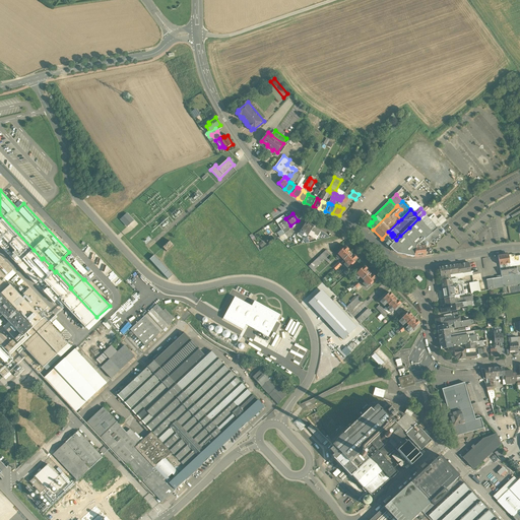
[(418,218),(409,228),(412,231),(409,233),(412,235),(415,237),(421,232),(427,228),(425,225),(430,220),(424,213),(418,218)]
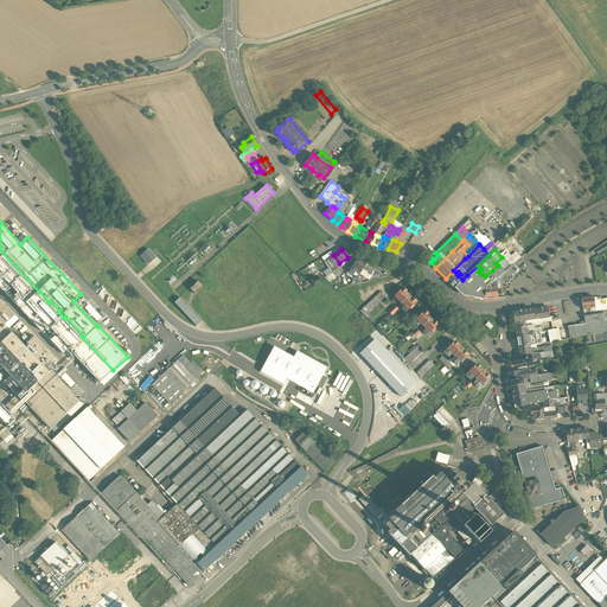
[(49,302),(39,292),(0,250),(0,280),(4,278),(7,282),(18,293),(11,299),(42,332),(48,325),(71,351),(71,352),(100,383),(113,371),(113,370),(82,337),(83,336),(65,317),(64,318),(58,312),(59,311),(50,301),(49,302)]
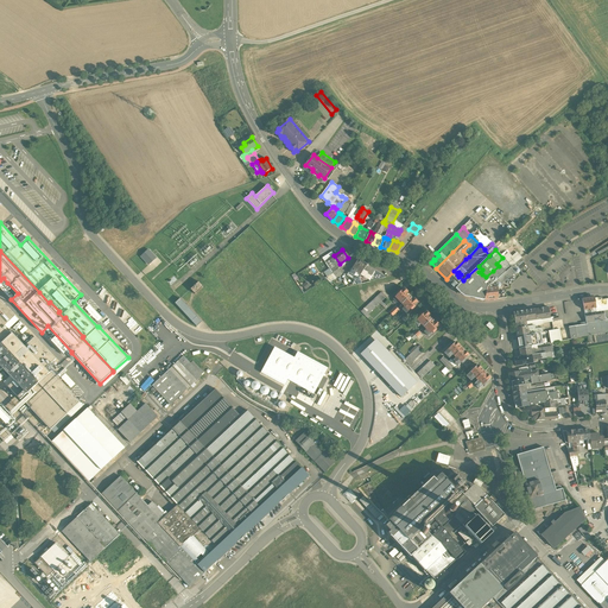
[(141,257),(149,265),(156,259),(149,251),(141,257)]
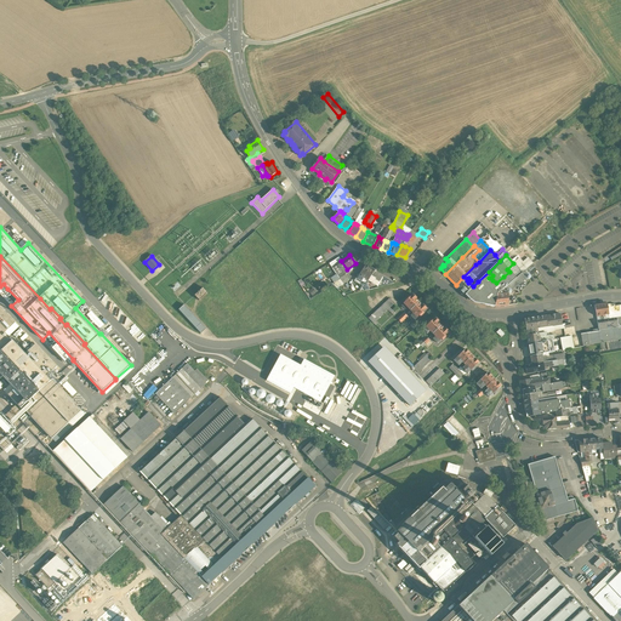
[(339,257),(329,263),(331,268),(341,261),(339,257)]
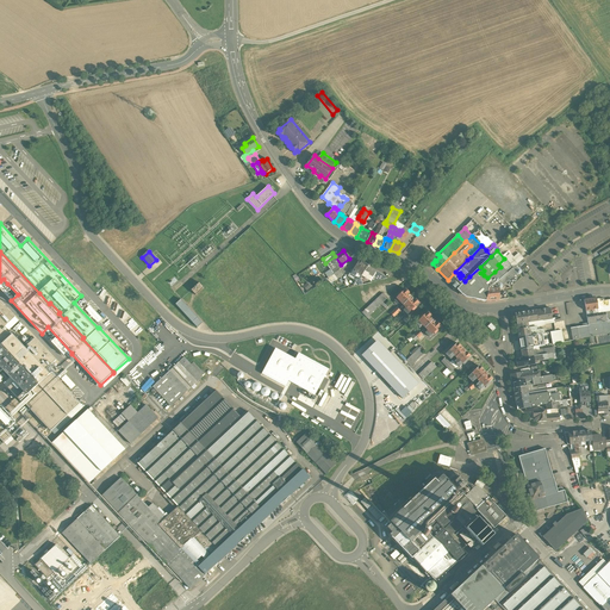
[(518,263),(512,256),(510,254),(504,259),(512,268),(516,266),(517,265),(518,263)]
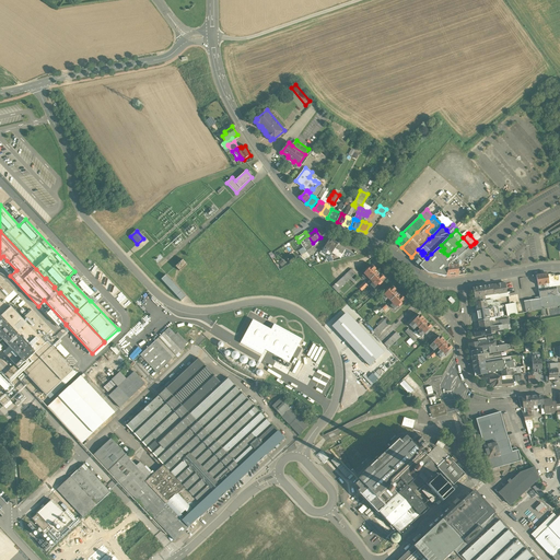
[(480,237),(476,233),(471,237),(476,242),(480,237)]
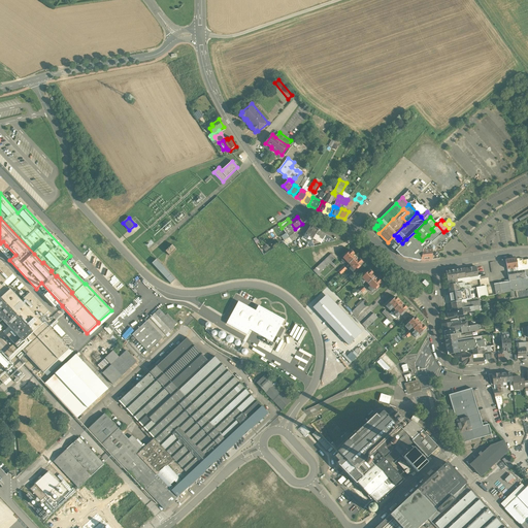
[(290,222),(282,228),(287,234),(291,230),(292,231),(295,229),(290,222)]
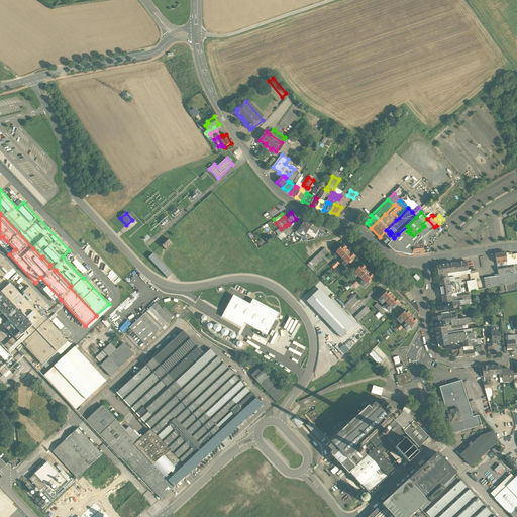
[(434,227),(427,219),(422,224),(424,226),(419,230),(413,235),(410,238),(412,240),(410,242),(411,243),(413,240),(415,243),(424,236),(428,233),(434,227)]
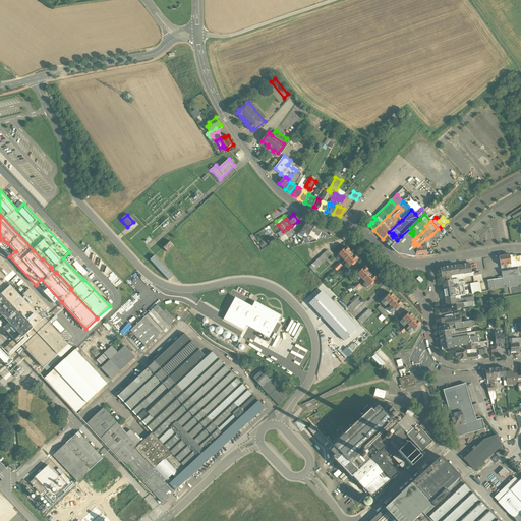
[(313,227),(306,223),(302,229),(301,230),(301,231),(305,234),(307,235),(308,236),(311,231),(313,227)]
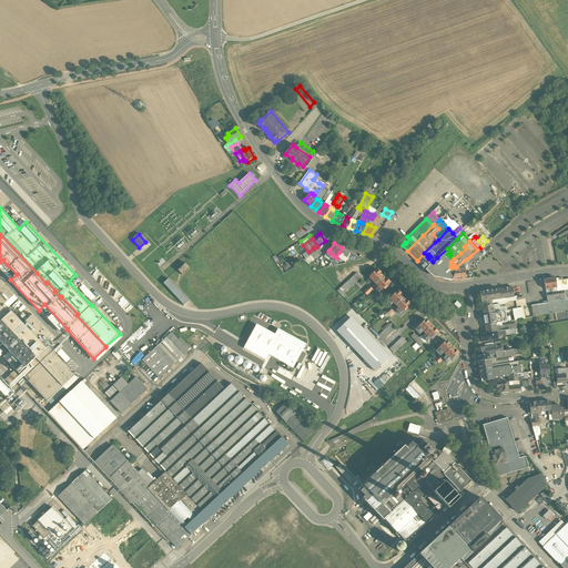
[(351,253),(342,247),(340,252),(344,254),(343,254),(344,255),(343,256),(347,259),(351,253)]
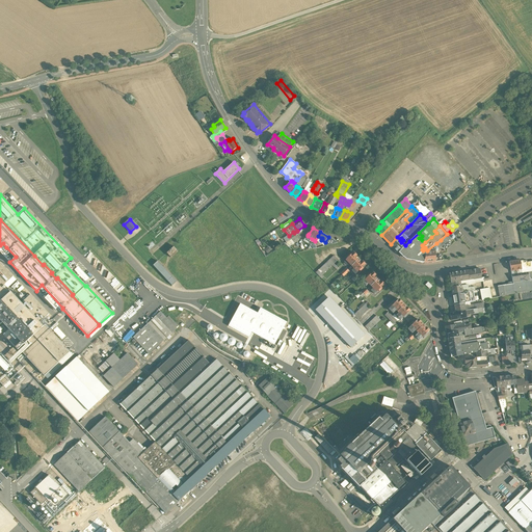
[(405,245),(399,253),(404,258),(410,251),(407,247),(408,246),(409,247),(419,238),(422,236),(419,233),(409,241),(405,245)]
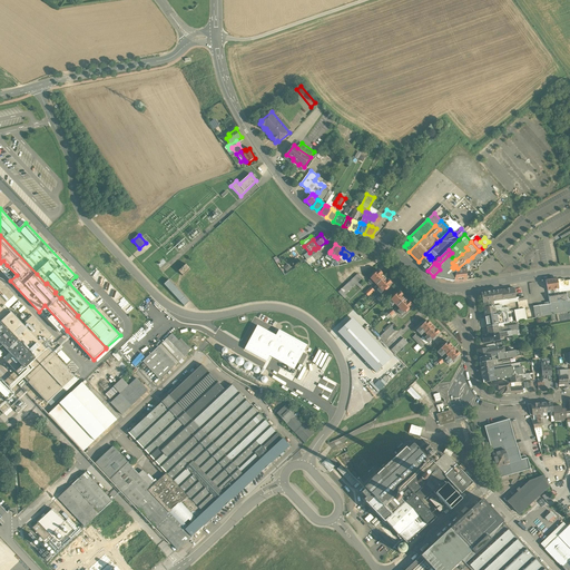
[(479,251),(472,257),(468,261),(458,268),(457,271),(455,282),(467,281),(467,269),(468,269),(469,268),(469,267),(483,256),(479,251)]
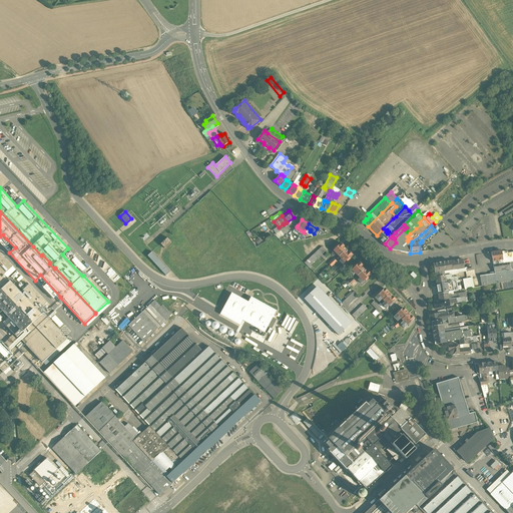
[(281,229),(276,233),(279,237),(284,234),(283,232),(287,229),(285,226),(281,229)]
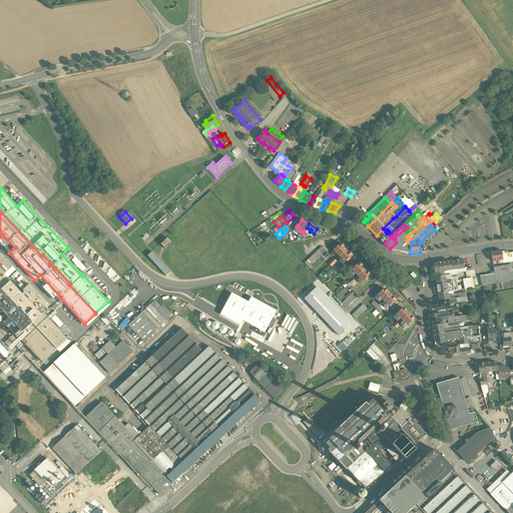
[(311,229),(307,227),(304,231),(305,232),(312,236),(314,233),(310,231),(311,230),(310,229),(311,229)]
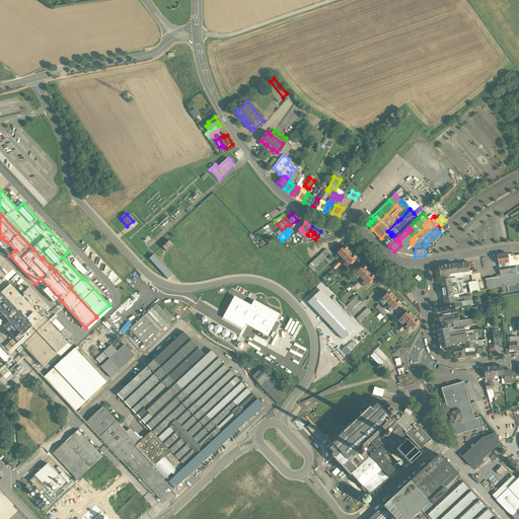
[(391,232),(390,234),(387,231),(386,232),(381,238),(389,246),(395,239),(391,236),(393,234),(391,232)]
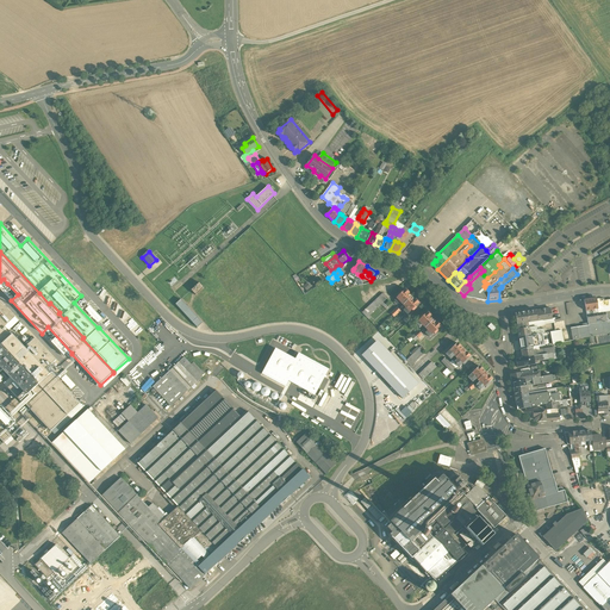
[(471,288),(464,296),(465,297),(473,291),(484,281),(487,278),(484,275),(480,273),(470,284),(468,282),(467,284),(471,288)]
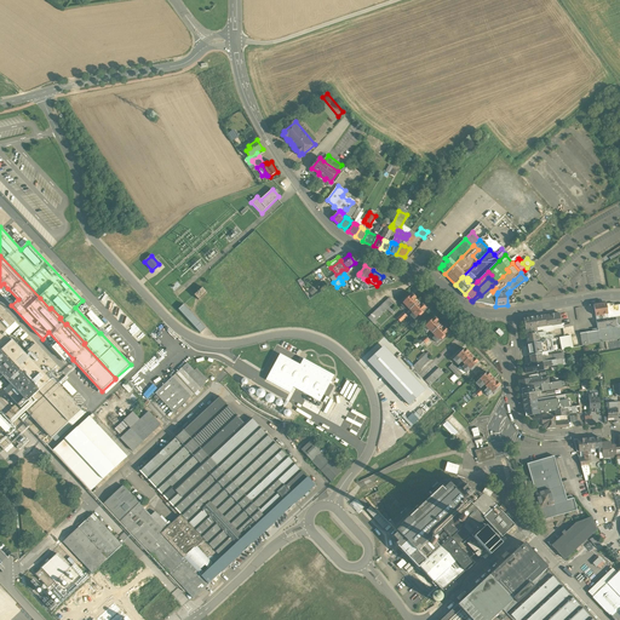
[(492,286),(481,296),(482,296),(481,303),(484,304),(486,298),(486,297),(489,292),(491,293),(492,293),(493,292),(492,291),(494,288),(492,286)]
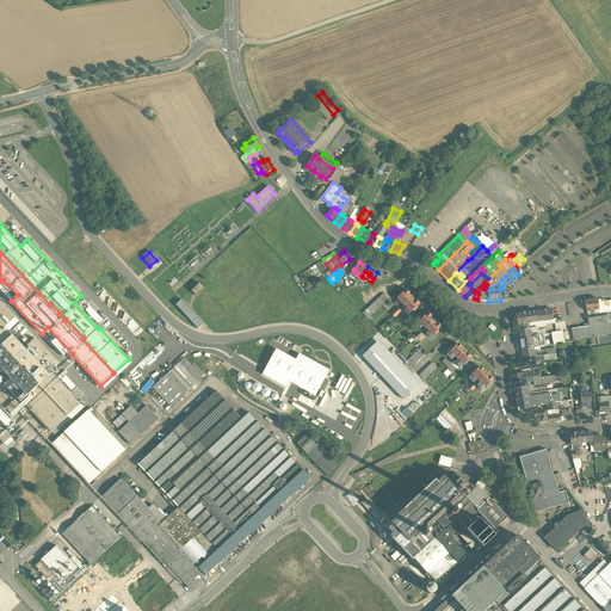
[(199,283),(191,291),(196,296),(204,288),(199,283)]
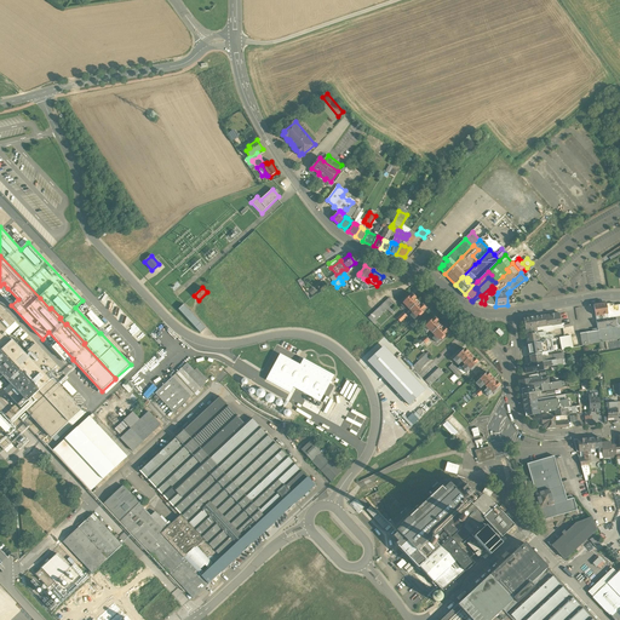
[(6,290),(0,294),(11,304),(13,302),(9,297),(11,294),(10,293),(10,292),(9,290),(7,291),(6,290)]
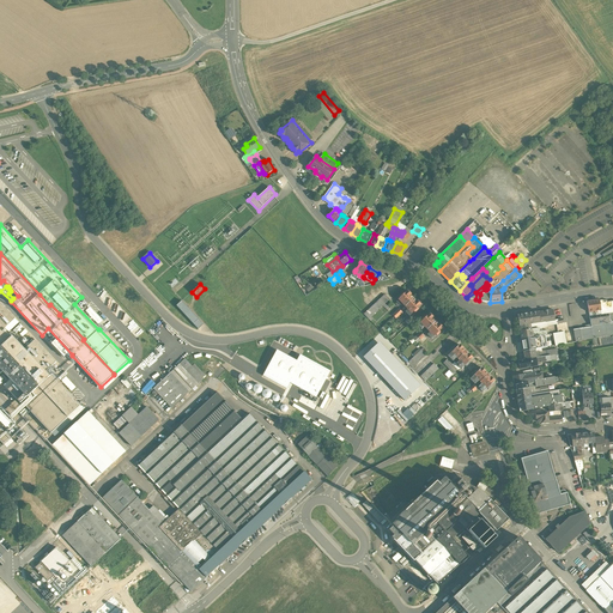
[(404,295),(402,293),(399,297),(400,298),(395,302),(396,303),(395,304),(398,307),(399,305),(400,307),(402,303),(408,309),(405,313),(406,313),(405,314),(407,316),(408,315),(408,316),(413,311),(414,313),(418,309),(417,308),(420,304),(417,301),(416,302),(411,296),(411,295),(407,291),(404,295)]
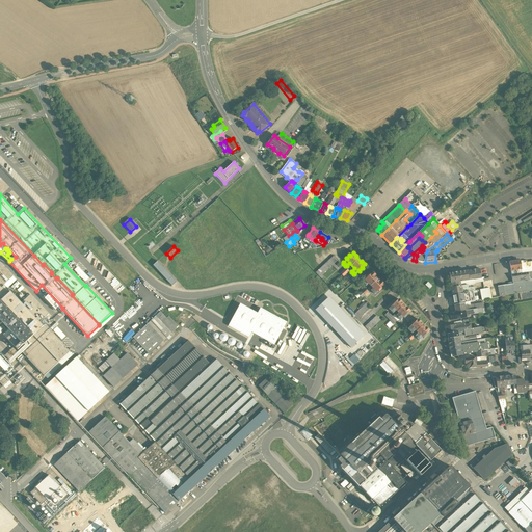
[(419,254),(419,257),(417,256),(416,261),(425,263),(426,253),(422,253),(422,254),(421,254),(419,254)]
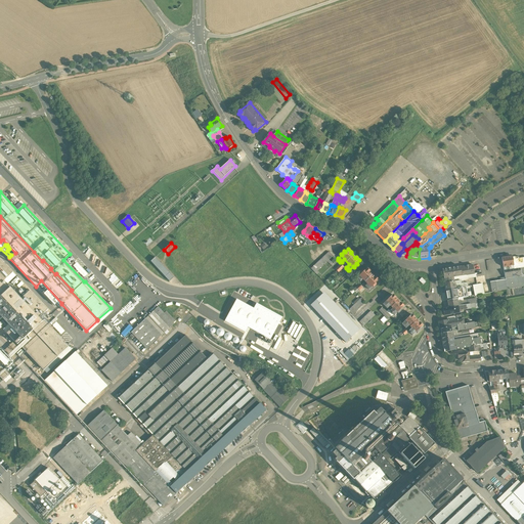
[(329,252),(311,269),(315,273),(333,256),(329,252)]
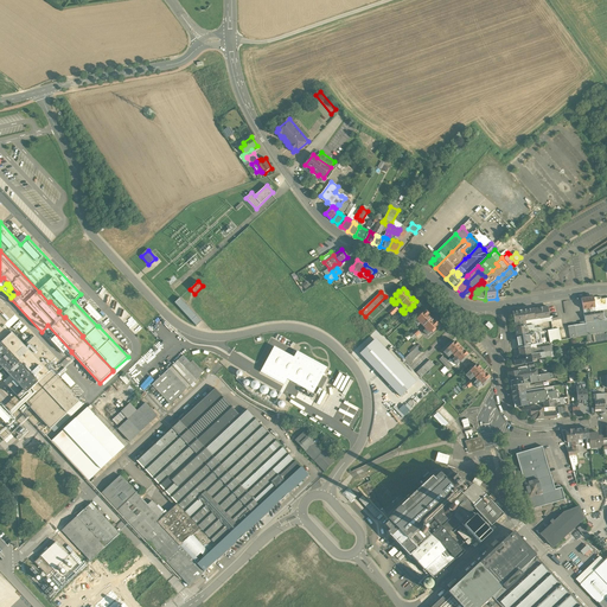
[(593,296),(581,299),(583,313),(589,313),(588,310),(590,310),(590,308),(595,307),(593,298),(593,296)]
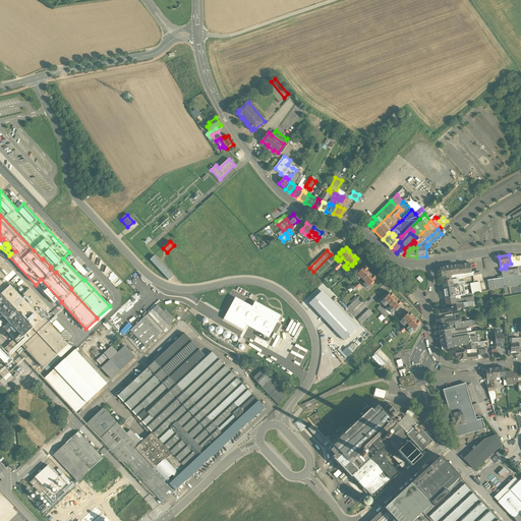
[(520,255),(516,256),(516,255),(512,255),(509,255),(511,264),(507,265),(507,266),(505,266),(506,269),(511,268),(517,267),(520,266),(520,255)]
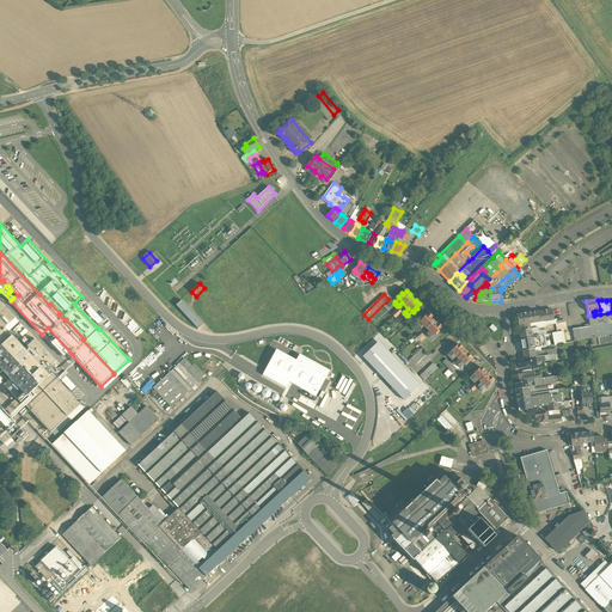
[(0,301),(0,344),(68,417),(80,405),(51,374),(49,375),(25,349),(23,347),(8,332),(5,328),(14,318),(16,318),(0,301)]
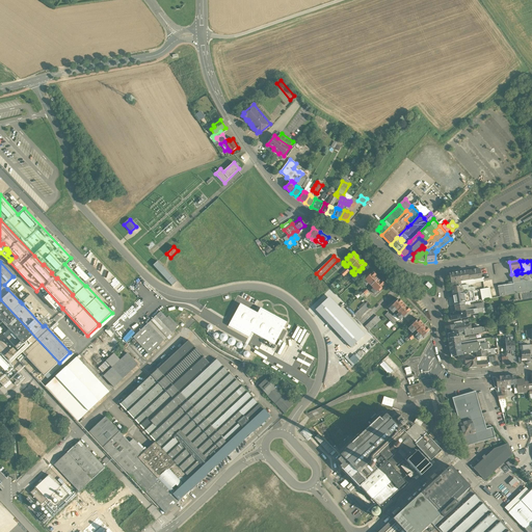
[(173,277),(158,262),(153,266),(168,282),(173,277)]
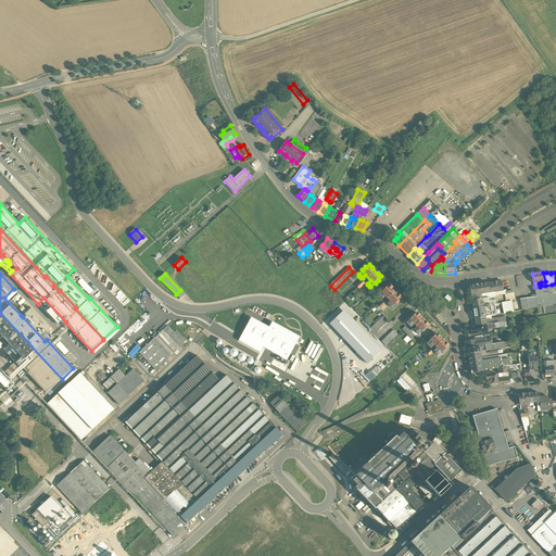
[(362,280),(356,286),(359,289),(365,283),(362,280)]
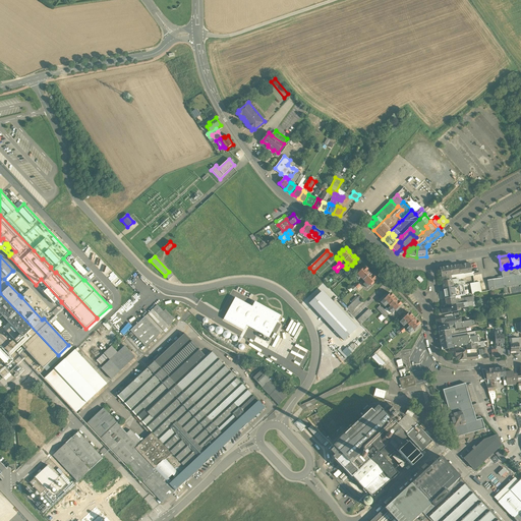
[(470,264),(457,265),(458,273),(459,274),(471,272),(470,264)]
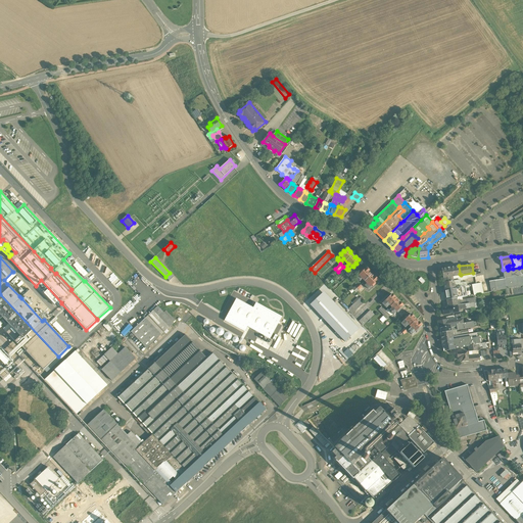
[(459,266),(441,269),(443,282),(459,280),(461,280),(461,275),(460,274),(459,266)]
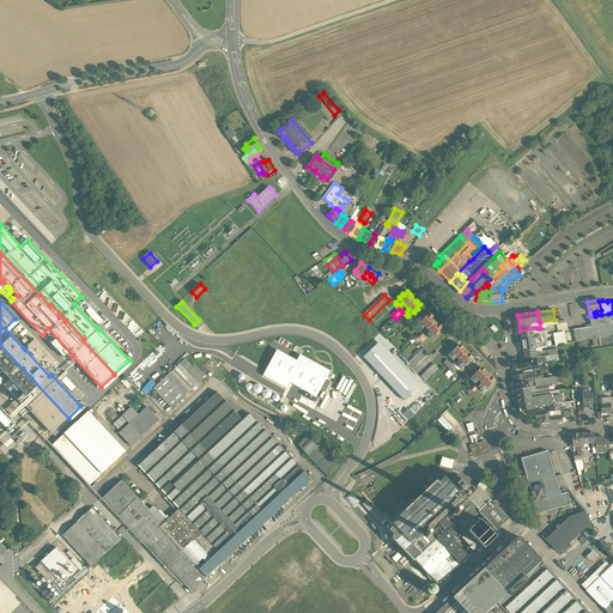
[(429,314),(426,317),(425,316),(422,320),(423,321),(418,325),(422,328),(424,326),(430,332),(428,335),(431,339),(436,334),(437,335),(441,332),(439,331),(443,328),(438,323),(438,325),(432,319),(434,317),(429,314)]
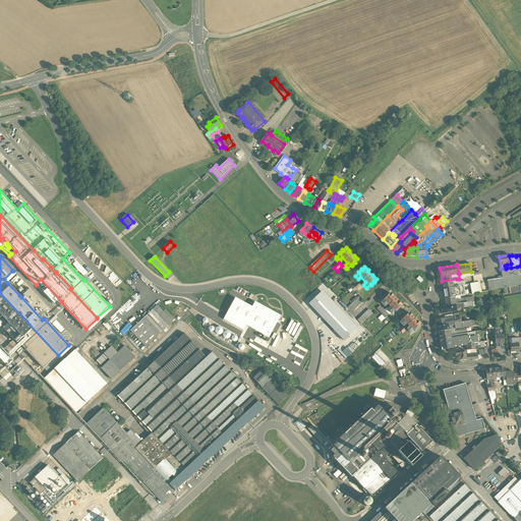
[(506,269),(501,269),(502,276),(503,278),(518,275),(517,267),(511,268),(506,269)]
